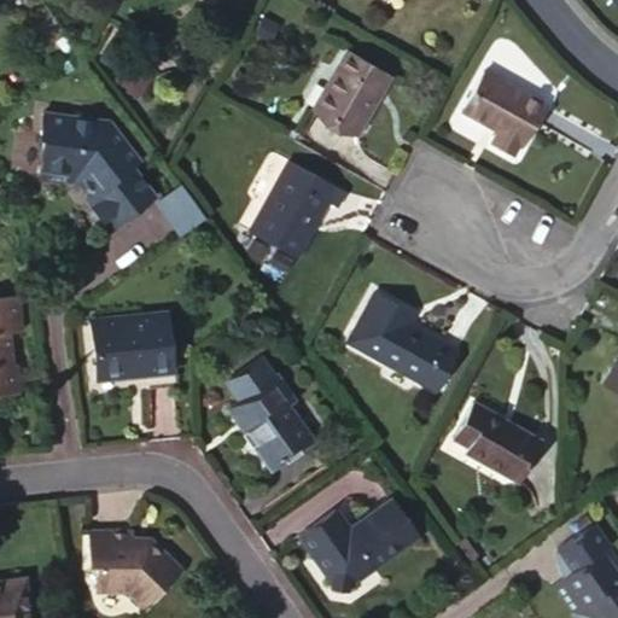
[(344,50),(334,69),(338,71),(313,117),(351,139),(389,73),(344,50)]
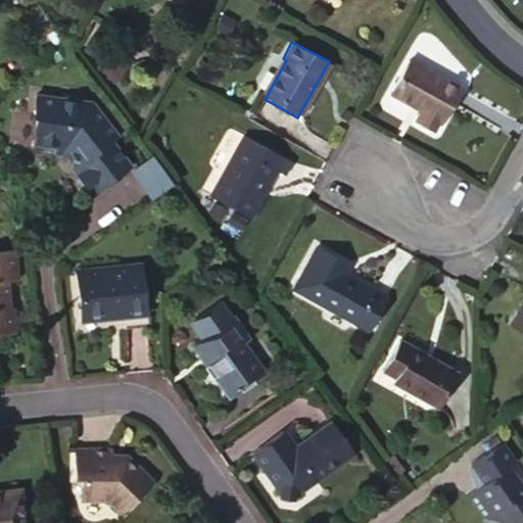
[(286,60),(283,58),(259,97),(265,99),(286,60)]
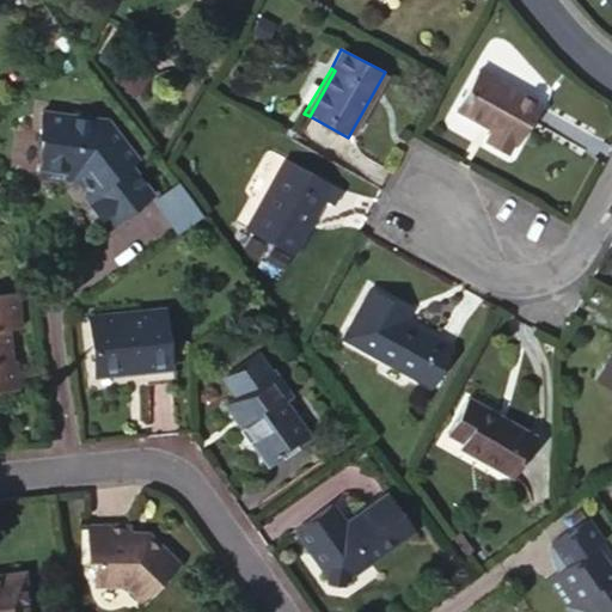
[(538,103),(478,71),(456,110),(490,129),(487,139),(507,151),(512,142),(514,144),(538,103)]
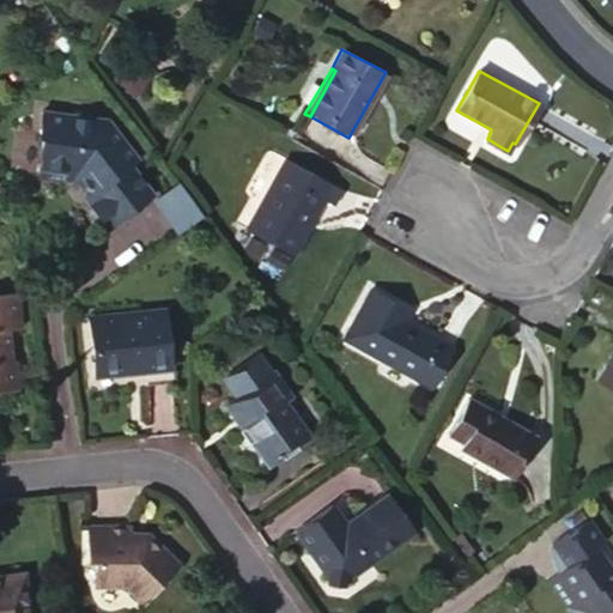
[(74,115),(47,111),(44,134),(49,141),(46,178),(76,183),(83,176),(93,194),(87,199),(109,229),(156,194),(133,165),(139,159),(110,120),(97,117),(93,113),(79,111),(74,115)]
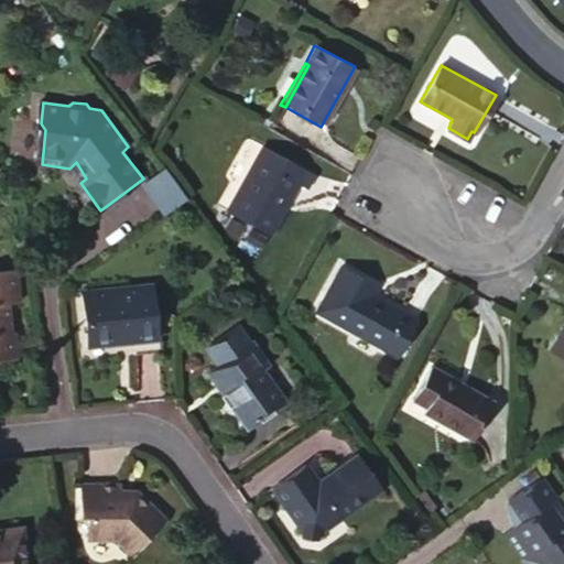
[(262,144),(227,207),(270,234),(299,183),(306,187),(314,173),(262,144)]
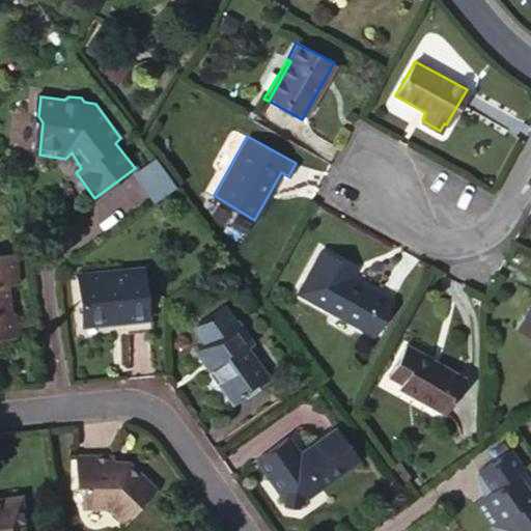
[(178,186),(157,158),(136,174),(157,201),(178,186)]
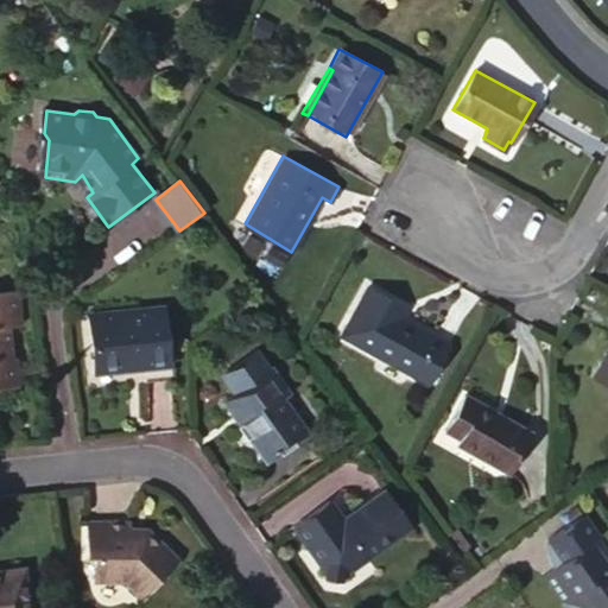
[(365,287),(339,335),(429,385),(450,344),(401,317),(405,311),(365,287)]
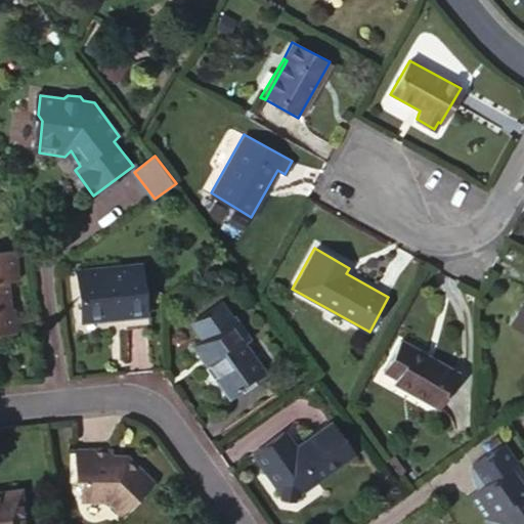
[(0,336),(15,335),(13,311),(10,310),(7,284),(18,282),(14,251),(0,252),(0,336)]
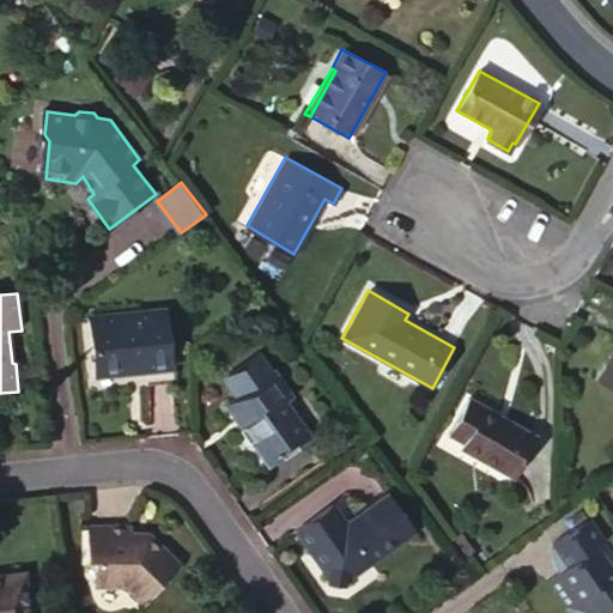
[(170,378),(167,317),(91,322),(96,382),(170,378)]
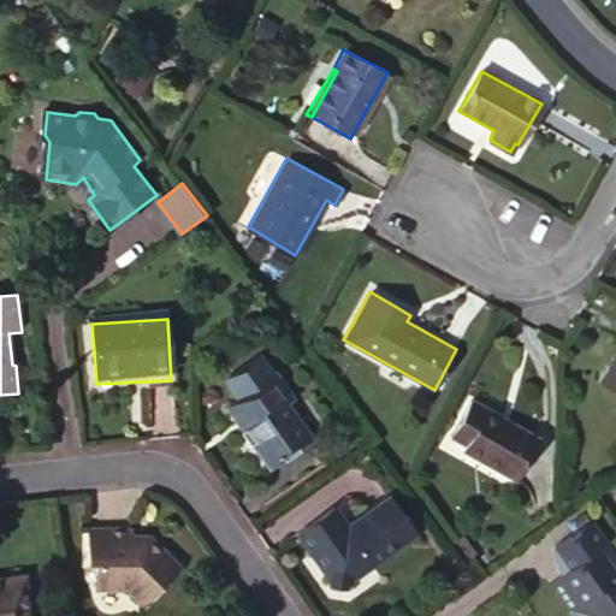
[(615,354),(599,381),(615,391),(615,354)]
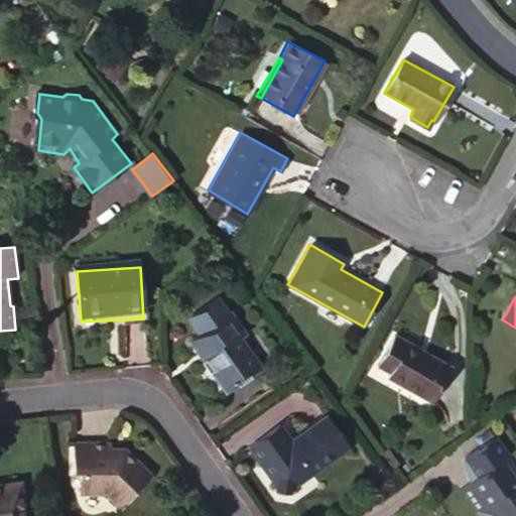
[(234,315),(194,344),(227,389),(259,368),(238,337),(245,331),(234,315)]
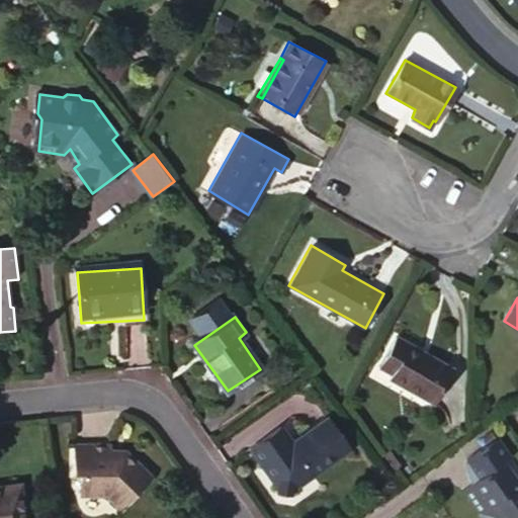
[(395,339),(386,353),(401,359),(392,375),(390,379),(434,402),(452,367),(395,339)]
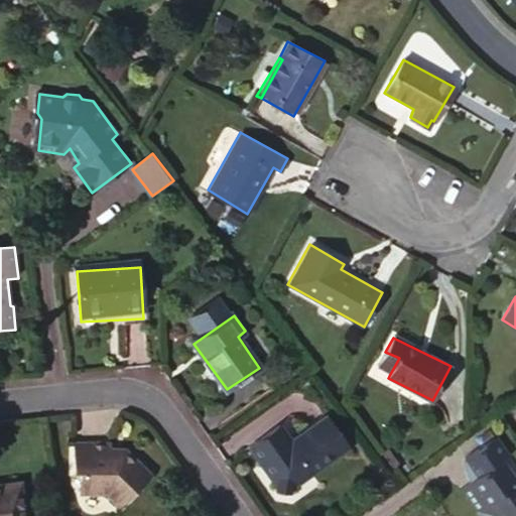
[(399,358),(385,352),(378,367),(390,374),(399,358)]
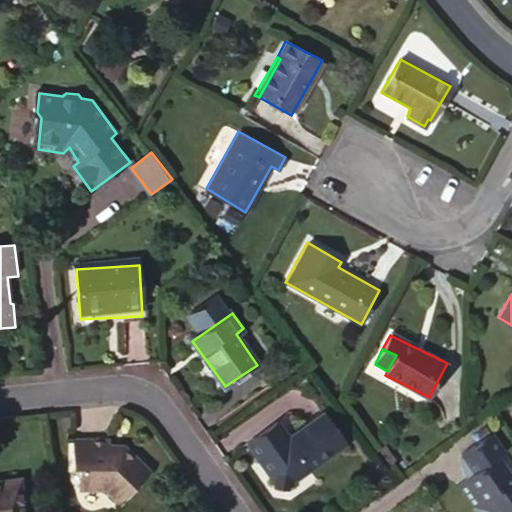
[(274,482),(272,486),(286,490),(287,485),(345,446),(325,418),(294,439),(292,443),(284,440),(285,436),(277,425),(249,445),(274,482)]
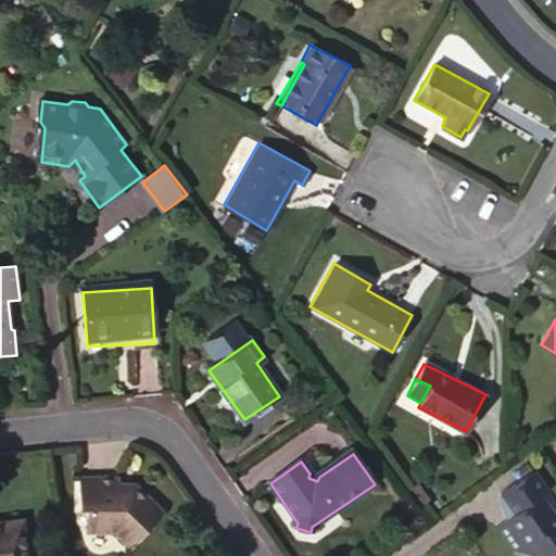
[(527,464),(517,470),(522,478),(532,471),(527,464)]
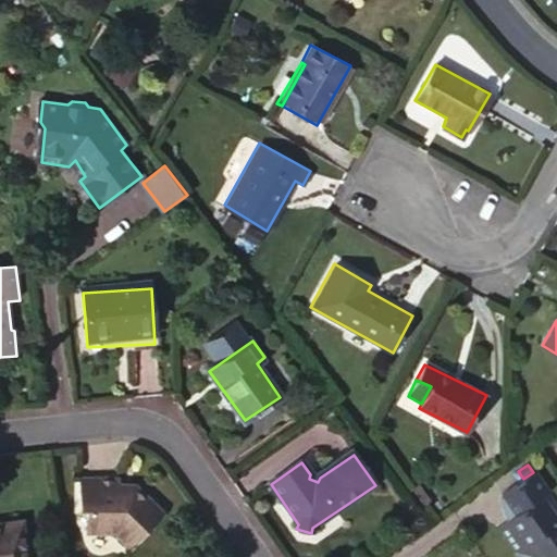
[(508,522),(500,527),(518,553),(534,556),(556,556),(556,517),(542,496),(547,493),(533,472),(523,479),(500,494),(511,508),(505,510),(508,522)]
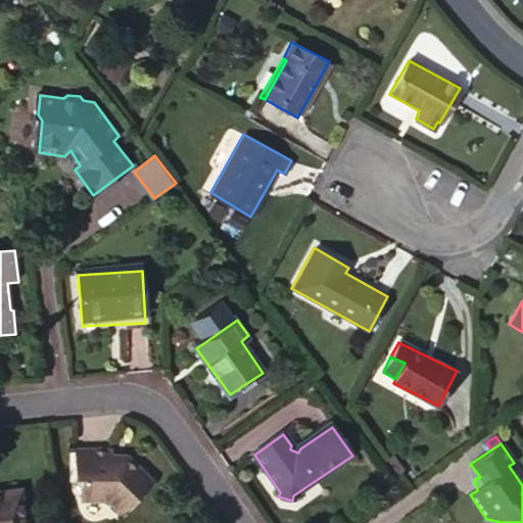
[(112,450),(78,449),(78,479),(84,479),(84,501),(107,502),(122,515),(152,481),(129,457),(124,461),(112,462),(112,450)]
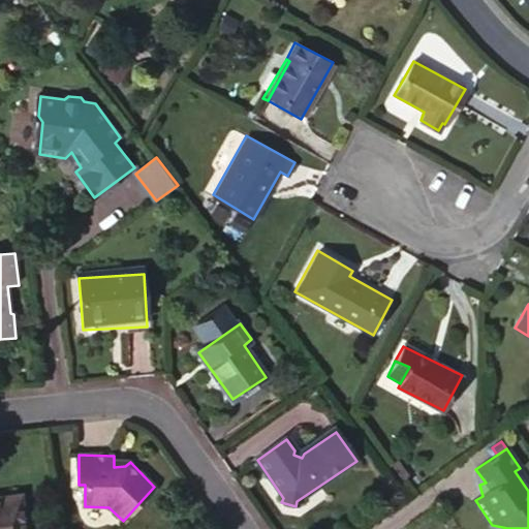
[(0,528),(22,528),(18,496),(0,497),(0,528)]
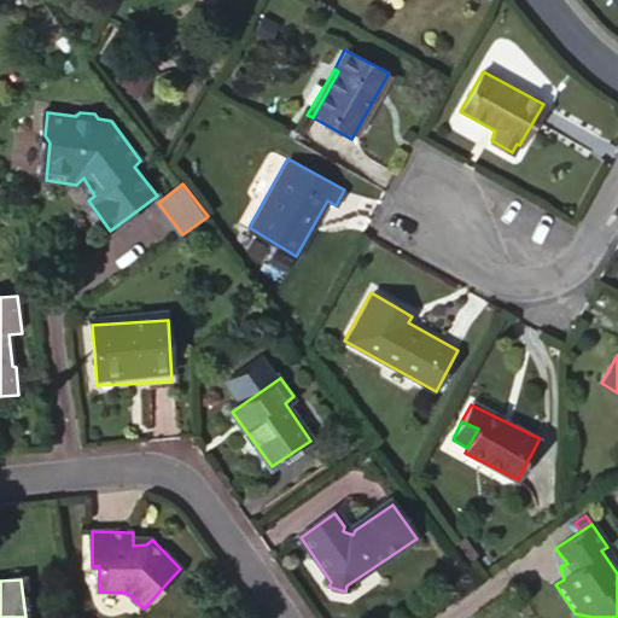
[(345,592),(328,587),(327,592),(328,594),(339,598),(343,594),(345,592)]
